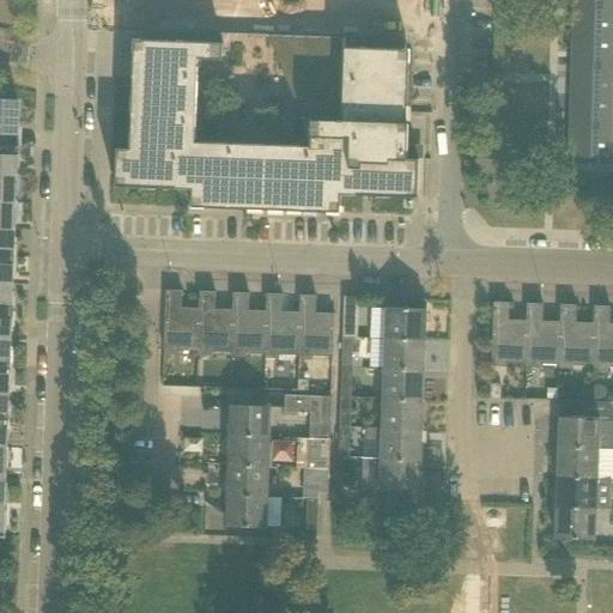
[(572,36),(612,36),(612,6),(574,5),(572,36)]
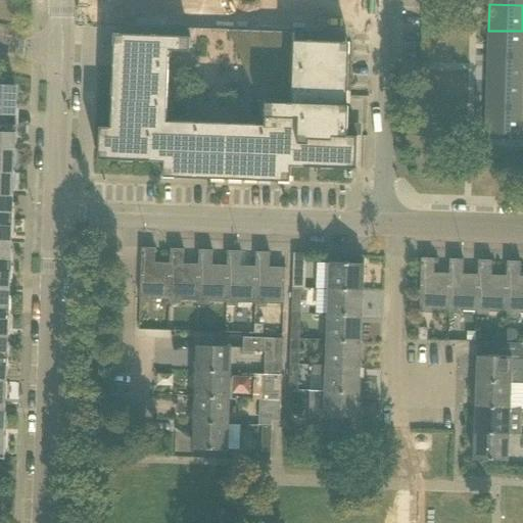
[(522,56),(522,31),(488,31),(488,56),(522,56)]
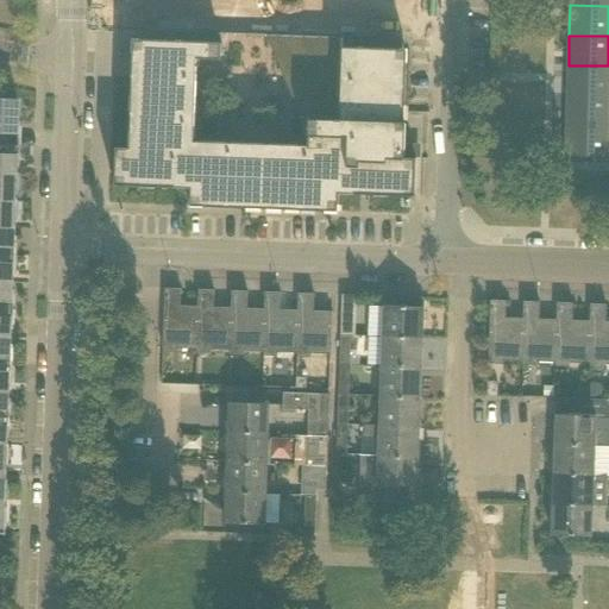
[(344,38),(307,38),(303,118),(308,118),(307,146),(194,142),(196,60),(221,60),(221,43),(133,39),(130,149),(117,148),(114,187),(190,189),(190,207),(338,212),(339,195),(415,198),(416,158),(403,158),(403,144),(406,144),(406,123),(405,123),(407,50),(378,49),(344,48),(344,38)]
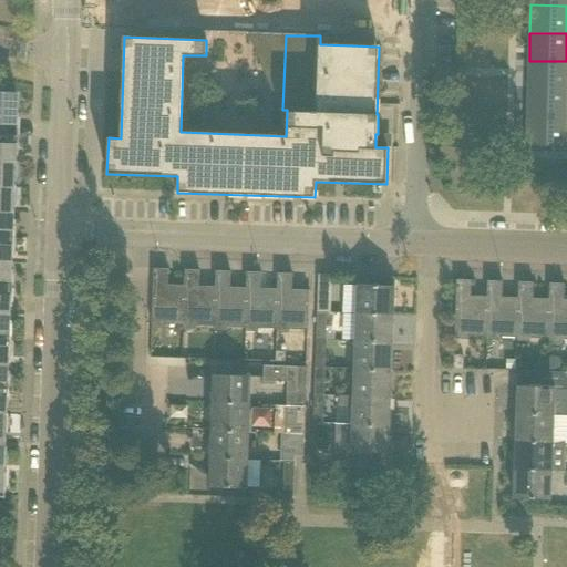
[(566,90),(566,61),(529,61),(528,89),(566,90)]
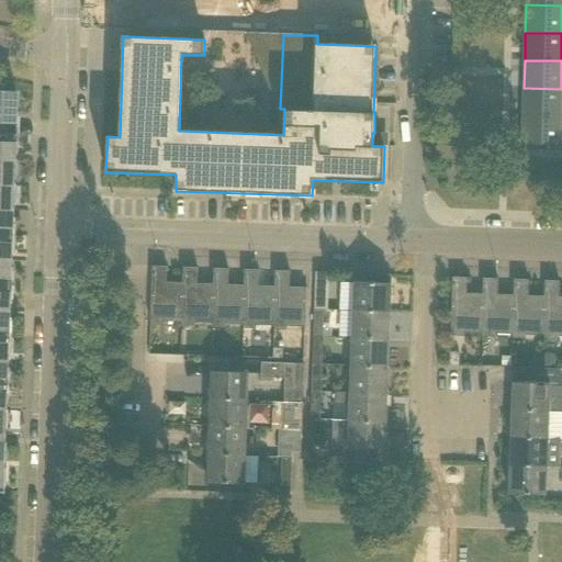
[(561,116),(561,89),(524,88),(523,115),(561,116)]
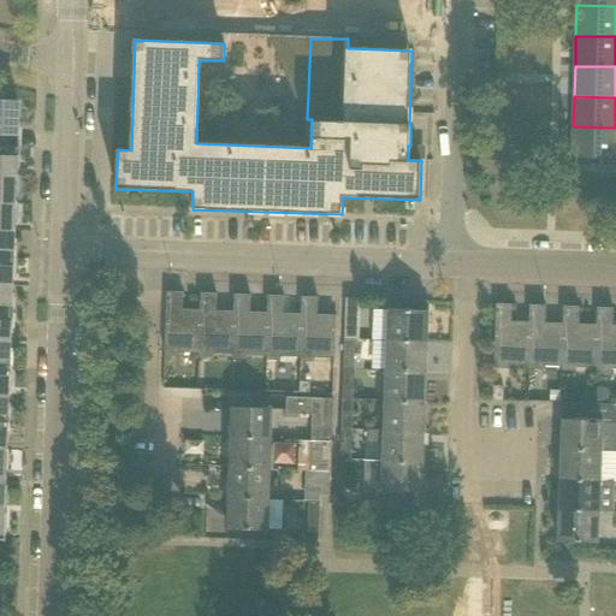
[(18,105),(0,104),(0,148),(10,148),(11,135),(18,135),(18,105)]
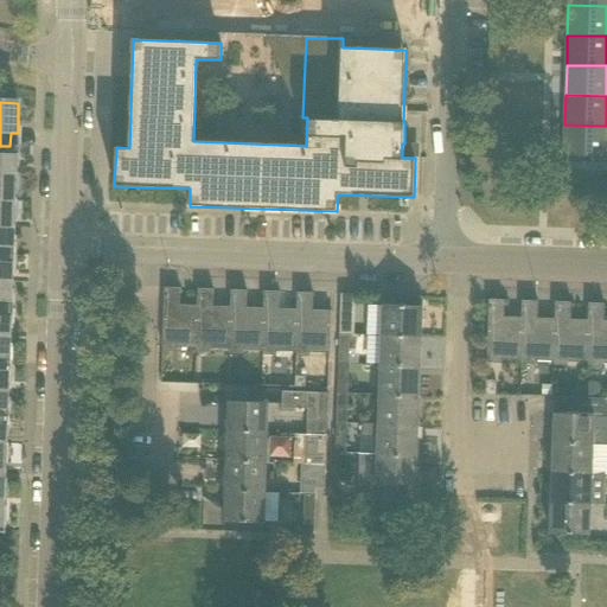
[(563,157),(606,157),(606,126),(564,125),(563,157)]
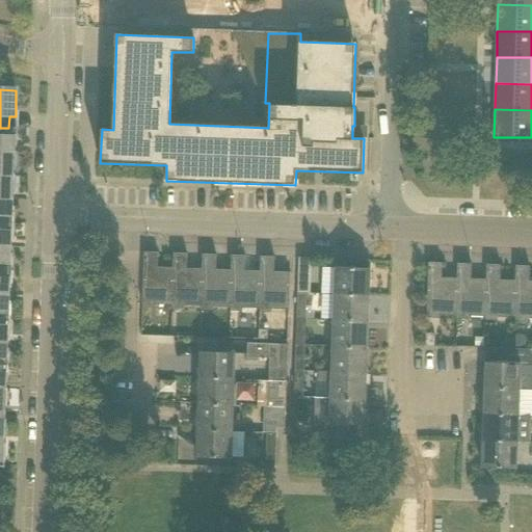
[(0,128),(0,152),(14,153),(14,152),(14,145),(17,145),(18,128),(8,128),(0,128)]
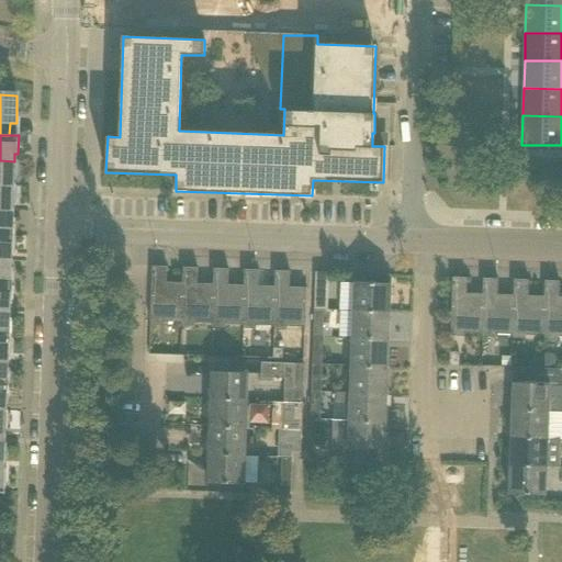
[(0,160),(0,184),(13,186),(13,184),(13,179),(17,179),(18,160),(14,160),(14,161),(0,160)]
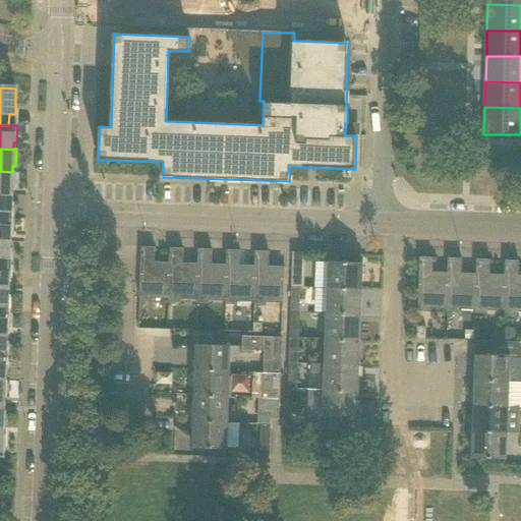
[(0,171),(0,194),(11,195),(12,189),(15,189),(15,172),(12,171),(12,172),(0,171)]
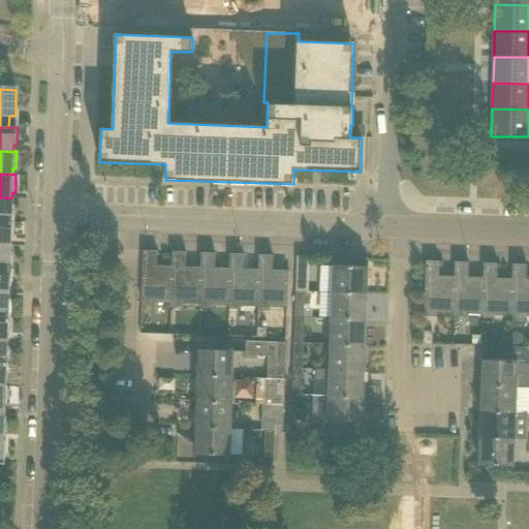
[(0,197),(0,221),(14,222),(14,205),(11,205),(11,198),(0,197)]
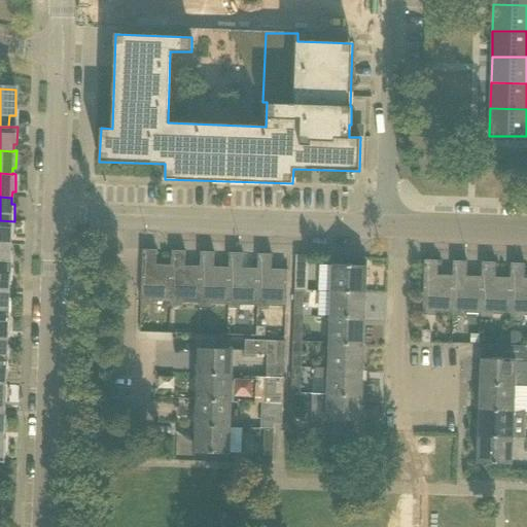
[(14,221),(0,220),(0,244),(10,245),(10,238),(13,238),(14,221)]
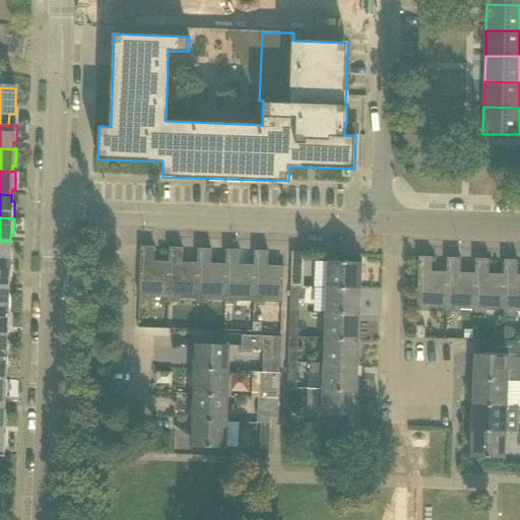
[(10,242),(0,241),(0,264),(12,264),(12,248),(9,248),(10,242)]
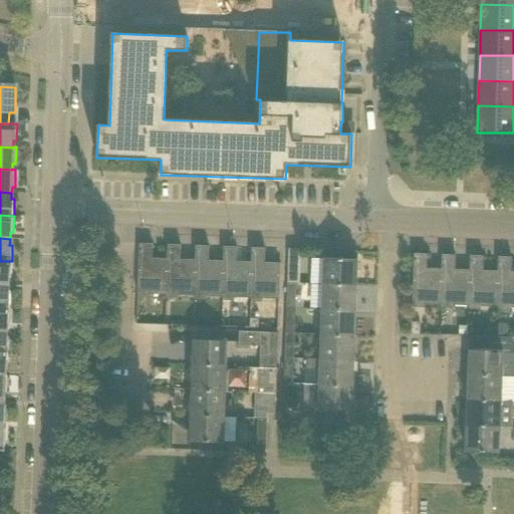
[(153,259),(153,244),(140,244),(138,294),(139,294),(140,289),(151,290),(151,295),(167,295),(168,290),(166,290),(167,259),(153,259)]
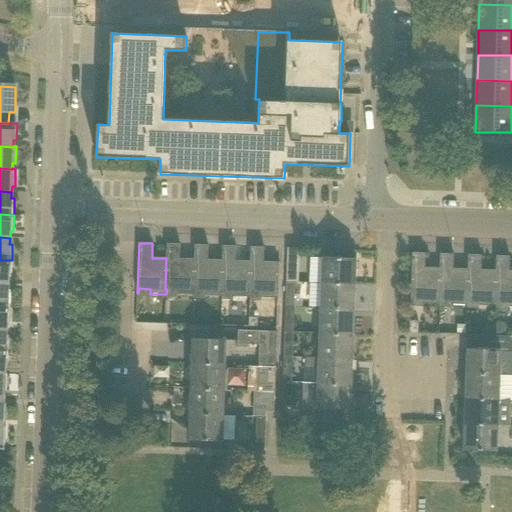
[(180,244),(167,244),(166,258),(165,289),(167,289),(178,290),(178,295),(195,295),(195,290),(193,290),(194,259),(180,259),(180,244)]
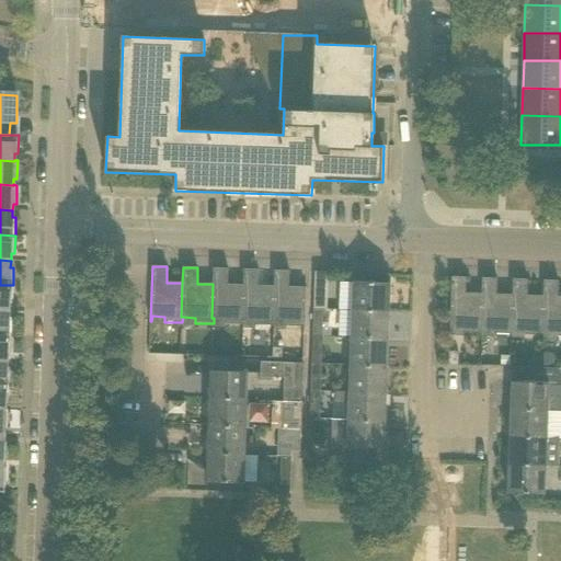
[(244,285),(243,285),(228,285),(228,268),(214,268),(213,284),(212,318),(214,318),(226,319),(226,324),(243,324),(243,319),(244,285)]
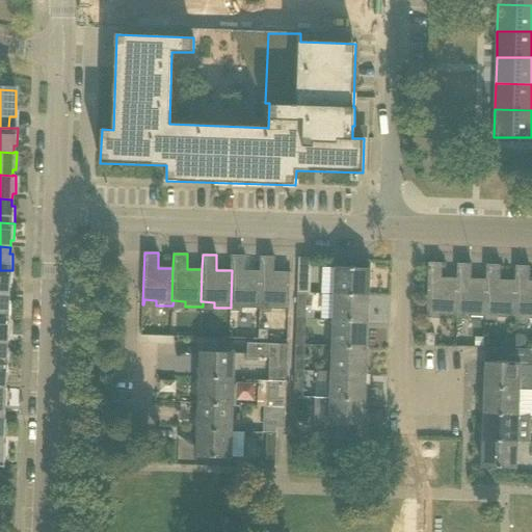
[(232,256),(231,270),(232,270),(231,302),(243,303),(243,309),(260,309),(261,303),(260,303),(261,271),(260,271),(245,271),(245,256),(232,256)]
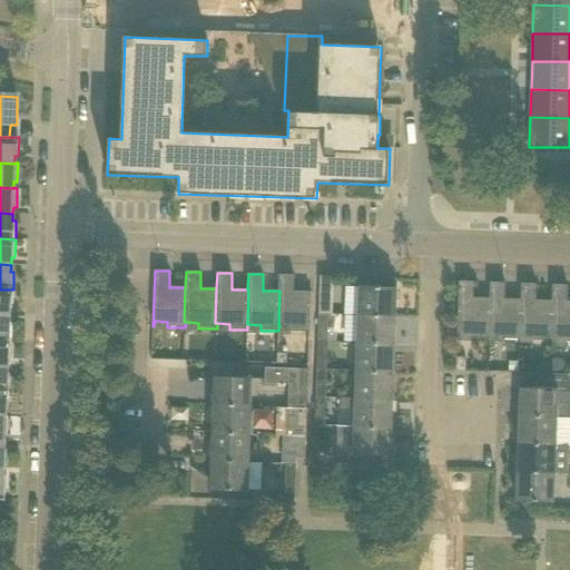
[(310,332),(311,292),(294,292),(294,275),(279,275),(278,291),(279,291),(278,325),(279,325),(292,326),(291,332),(310,332)]
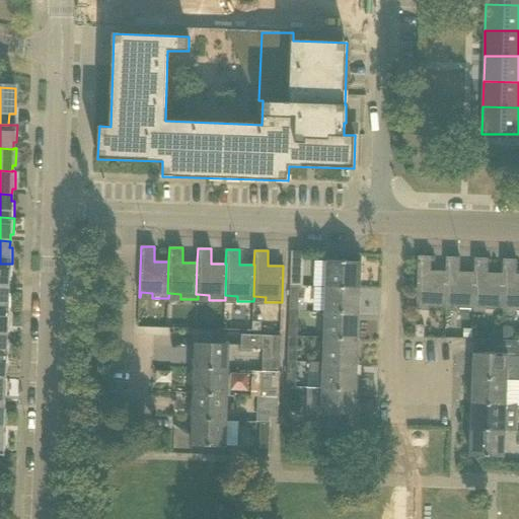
[(431,272),(432,256),(418,256),(416,307),(418,307),(418,302),(430,303),(430,307),(446,308),(446,303),(444,303),(446,272),(431,272)]
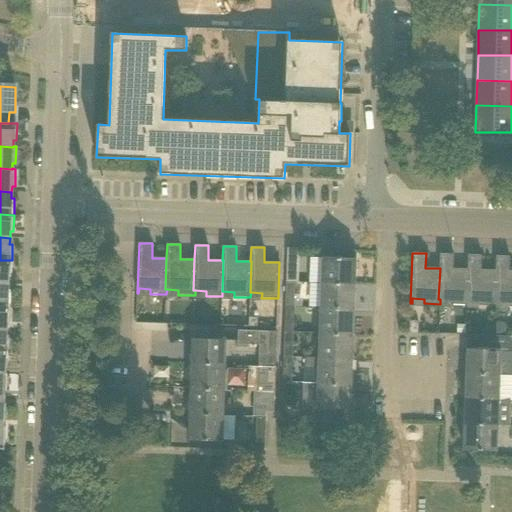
[(454,254),(440,254),(440,268),(438,299),(440,299),(452,300),(452,305),(468,305),(469,301),(467,301),(468,269),(453,269),(454,254)]
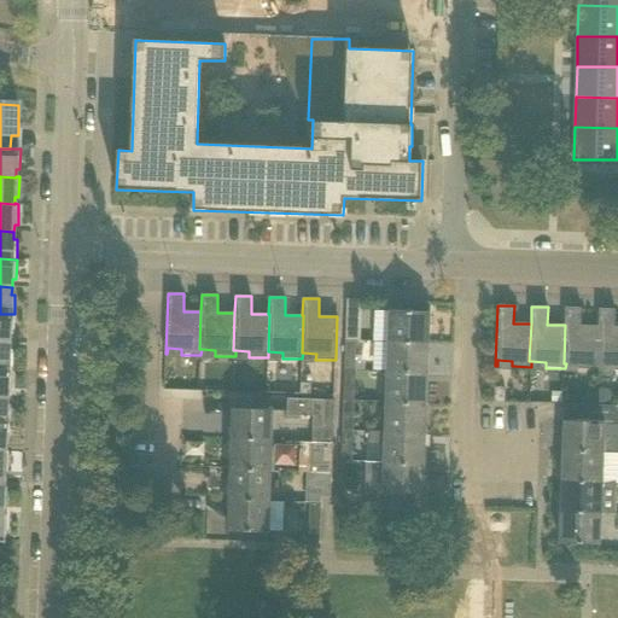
[(565,308),(565,325),(564,363),(566,363),(579,363),(578,369),(599,369),(599,365),(596,365),(599,326),(581,325),(582,308),(565,308)]
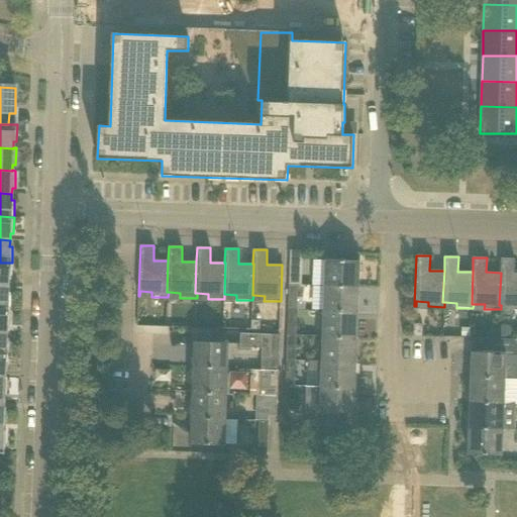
[(302,260),(291,259),(290,285),(301,285),(302,260)]
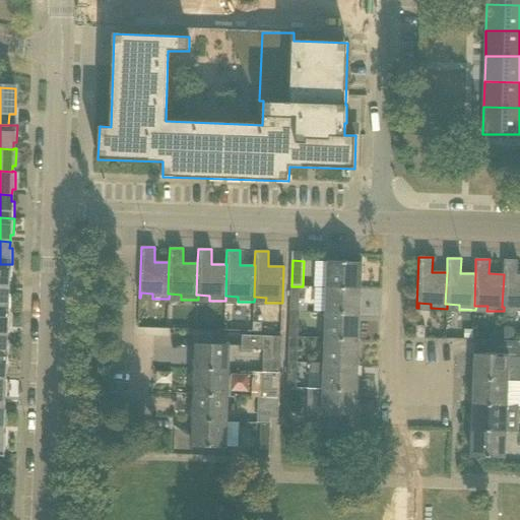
[(504,260),(504,274),(502,307),(504,307),(516,307),(515,312),(519,311),(519,274),(517,275),(518,260),(504,260)]
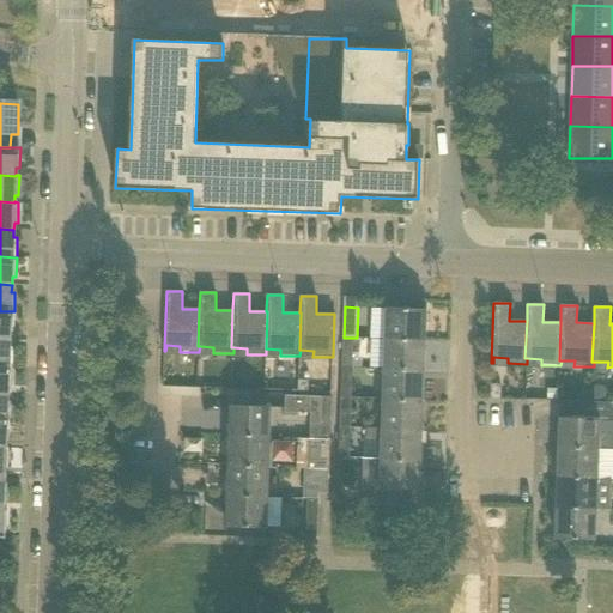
[(426,310),(387,308),(386,339),(425,340),(426,310)]
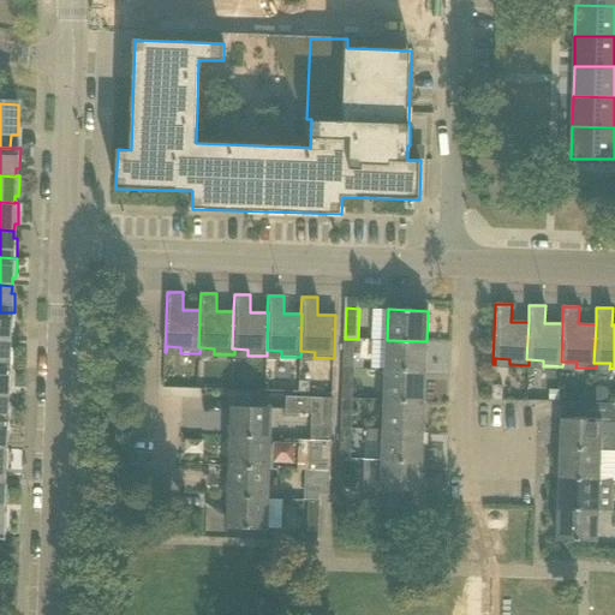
[(15,312),(0,312),(0,339),(10,340),(10,333),(13,333),(15,312)]
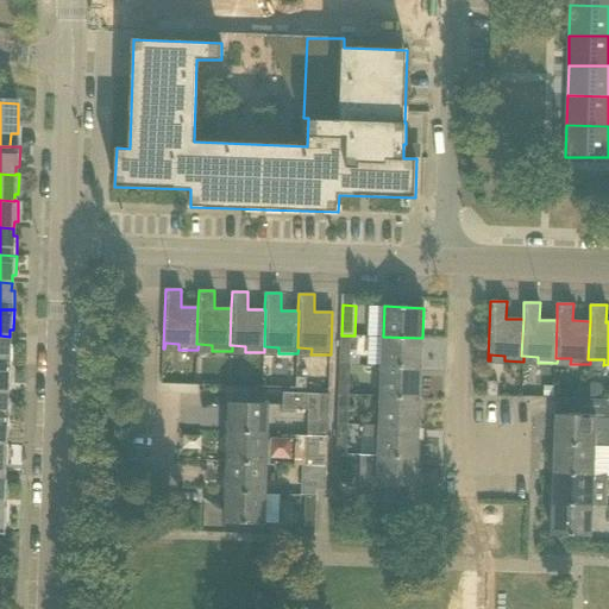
[(0,336),(0,363),(12,364),(13,345),(10,345),(10,337),(0,336)]
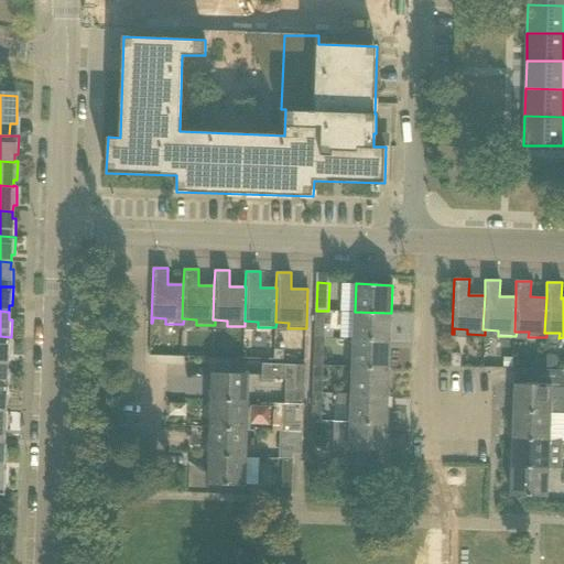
[(354,339),(390,340),(391,313),(355,312),(354,339)]
